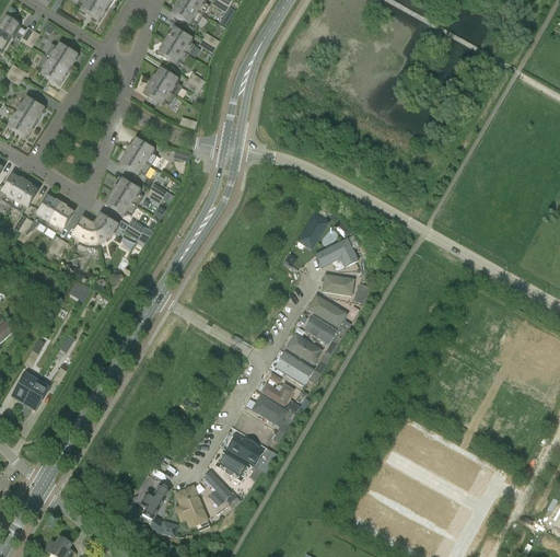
[(98,19),(107,4),(100,0),(78,0),(77,2),(83,6),(82,8),(98,19)]
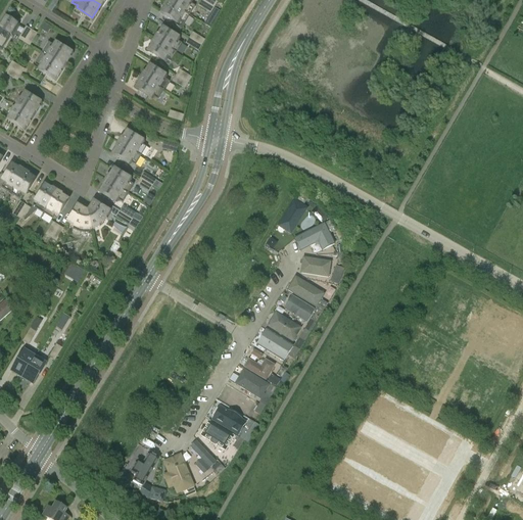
[(190,13),(170,0),(167,0),(161,10),(178,20),(179,18),(184,21),(190,13)]
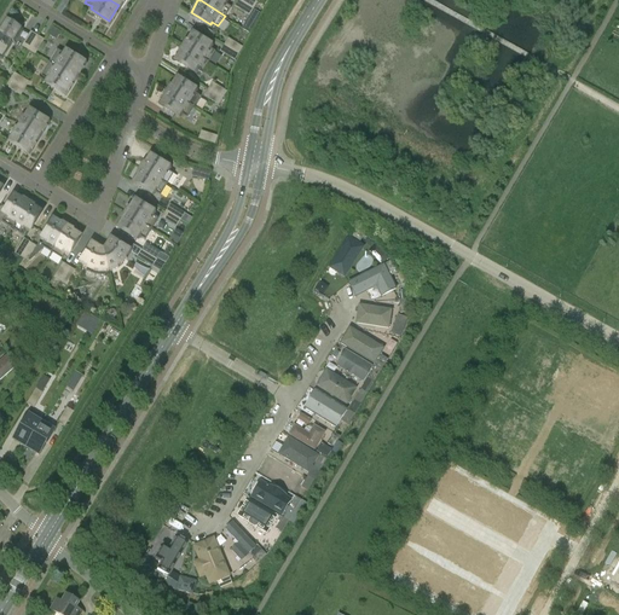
[(201,0),(225,16),(231,5),(225,1),(225,0),(201,0)]
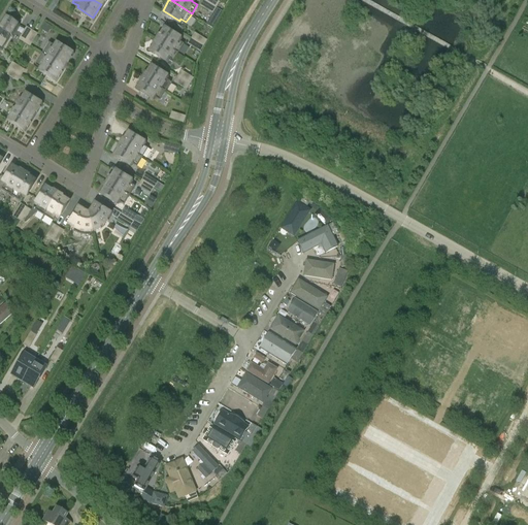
[(216,5),(208,0),(203,0),(201,3),(212,10),(216,5)]
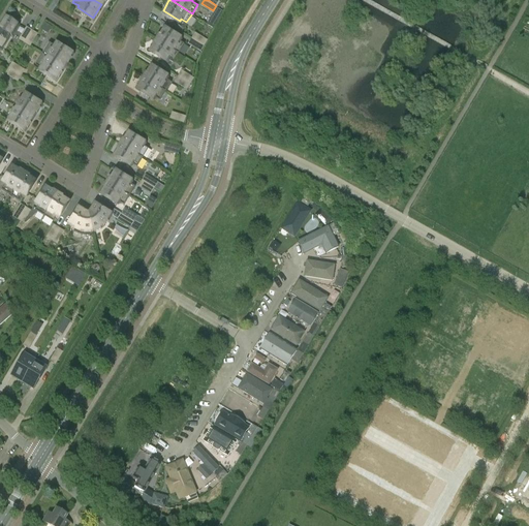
[(0,25),(0,47),(2,49),(20,20),(8,12),(0,25)]
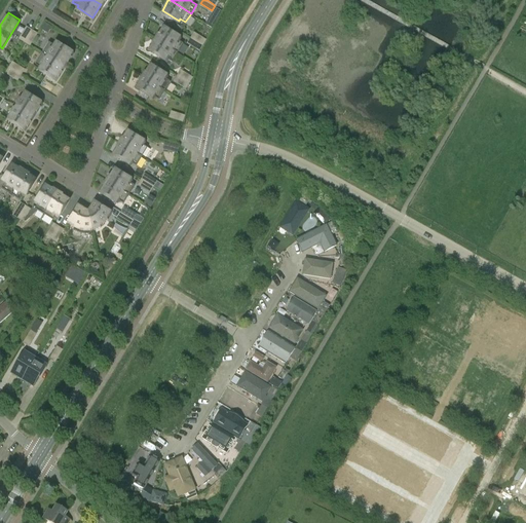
[(25,40),(31,30),(26,26),(19,37),(25,40)]
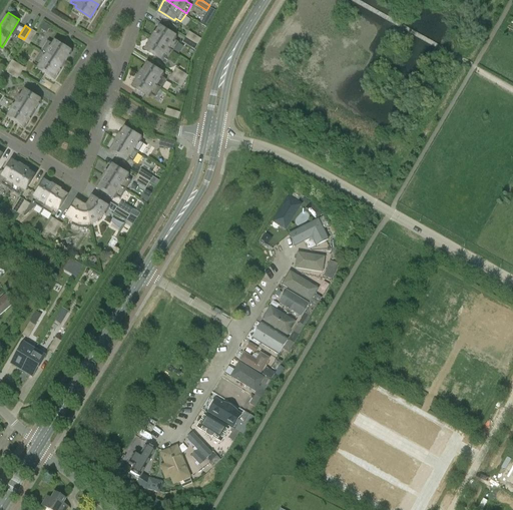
[(158,26),(152,36),(173,49),(178,41),(173,37),(174,36),(158,26)]
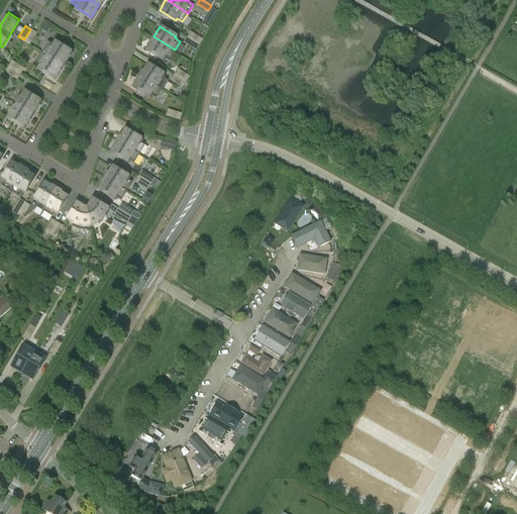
[(30,29),(24,39),(29,43),(35,32),(30,29)]
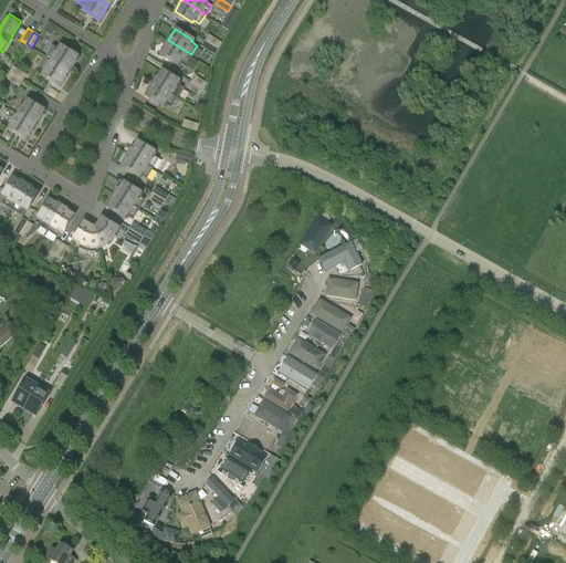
[(210,33),(207,40),(218,47),(222,41),(210,33)]
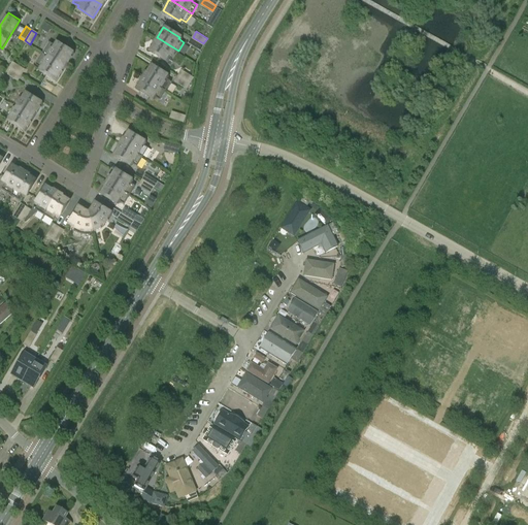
[(178,51),(157,37),(150,48),(166,59),(167,57),(172,60),(178,51)]
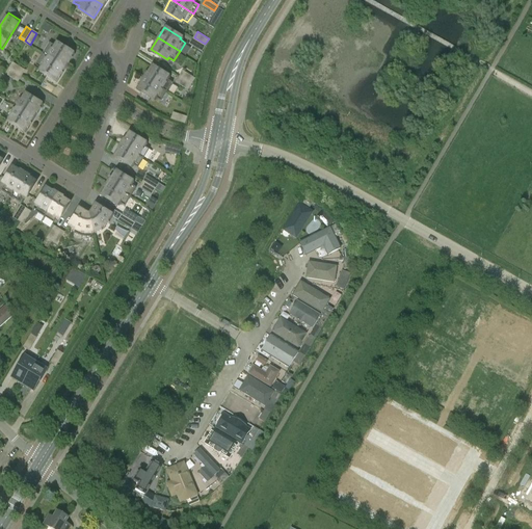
[(202,50),(205,44),(194,37),(190,43),(202,50)]
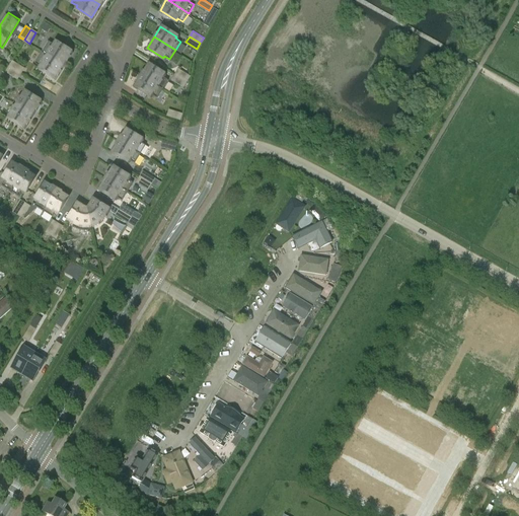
[(42,51),(63,64),(70,51),(55,42),(54,43),(48,40),(42,51)]
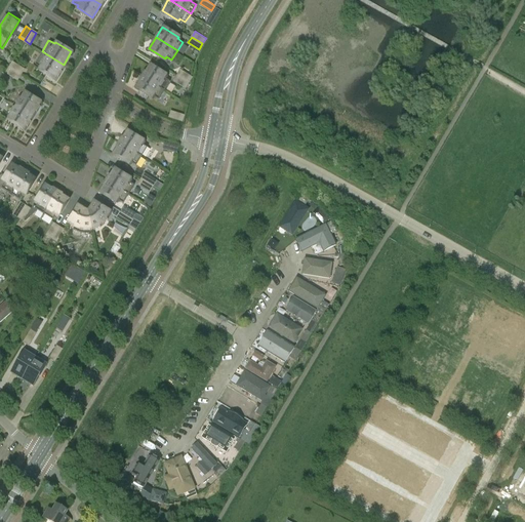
[(64,65),(42,51),(35,63),(40,66),(39,68),(55,78),(64,65)]
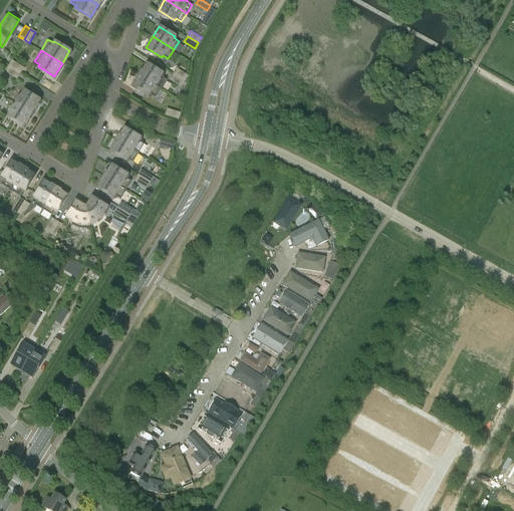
[(12,58),(9,64),(19,70),(22,65),(12,58)]
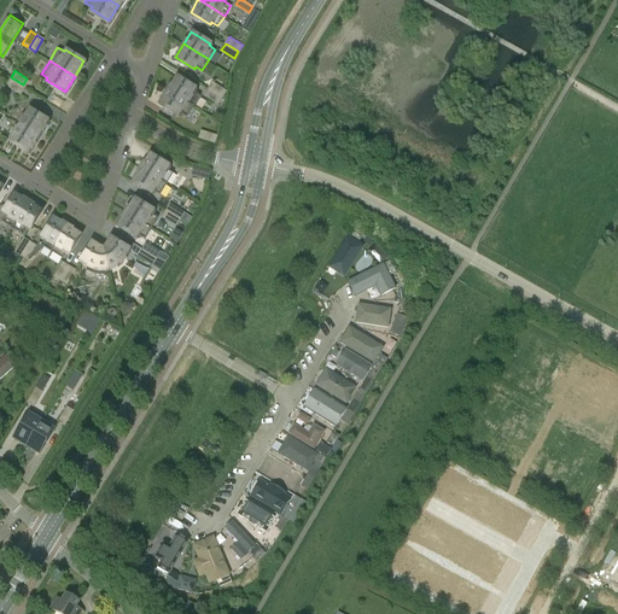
[(176,76),(168,88),(193,104),(200,94),(193,89),(196,88),(176,76)]
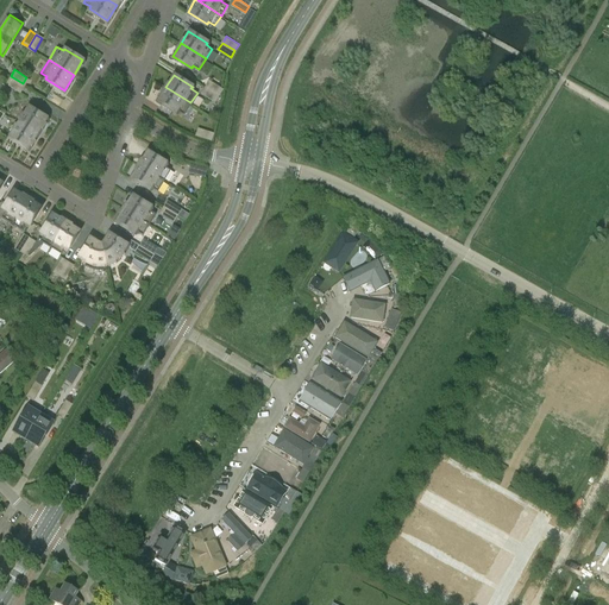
[(19,90),(23,83),(11,76),(6,82),(19,90)]
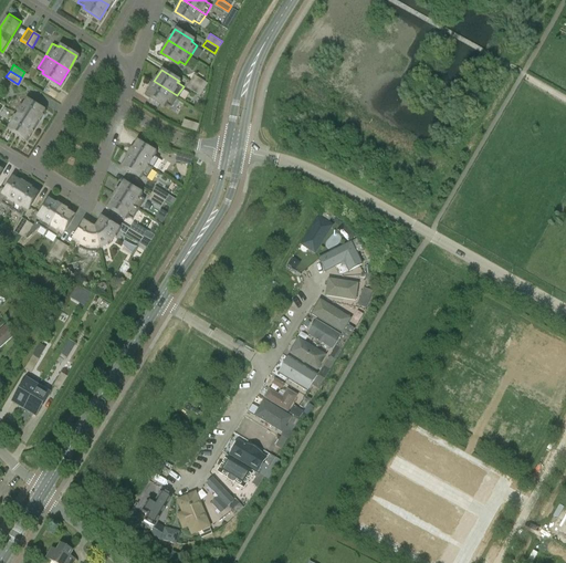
[(196,74),(192,80),(203,87),(207,81),(196,74)]
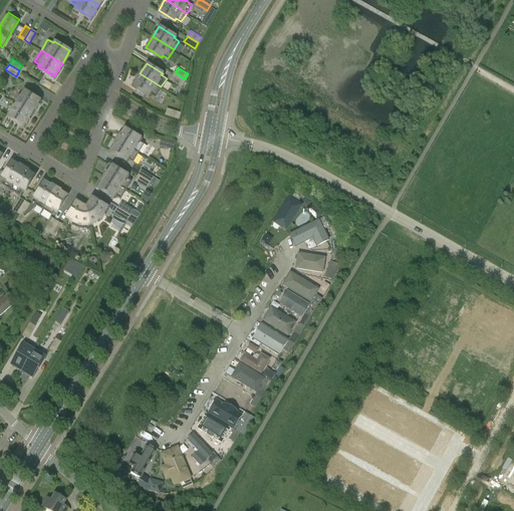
[(182,84),(185,79),(175,72),(171,78),(182,84)]
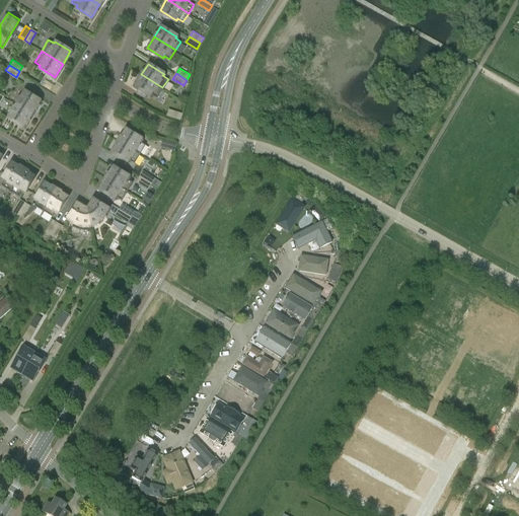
[(162,87),(141,74),(135,84),(150,94),(152,93),(157,96),(162,87)]
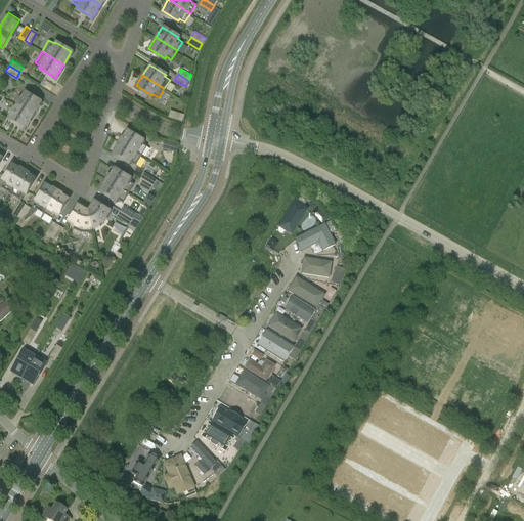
[(16,104),(32,115),(40,101),(24,91),(16,104)]
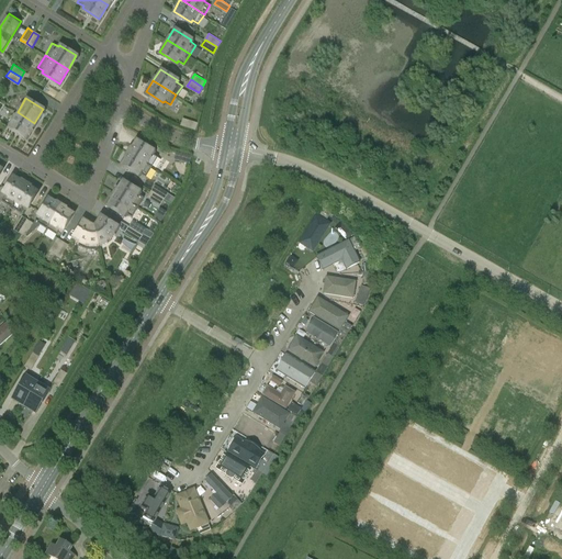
[(34,123),(18,112),(9,125),(26,136),(34,123)]
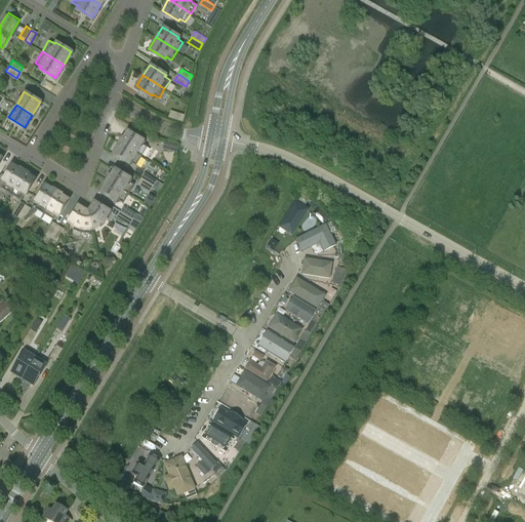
[(172,110),(170,116),(183,120),(185,114),(172,110)]
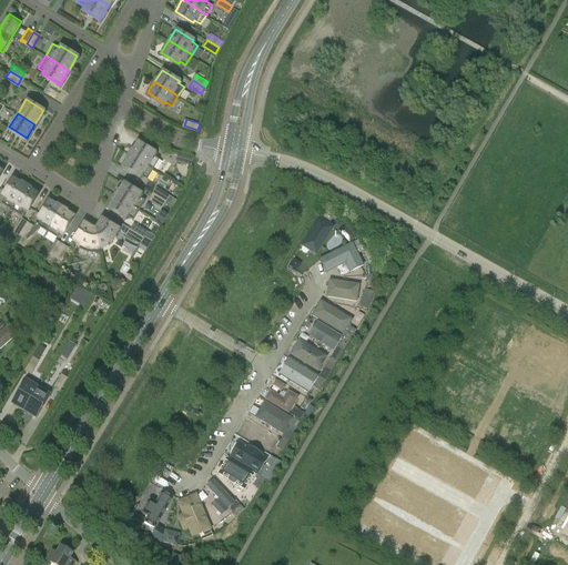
[(130,152),(153,167),(160,158),(153,153),(154,152),(138,141),(130,152)]
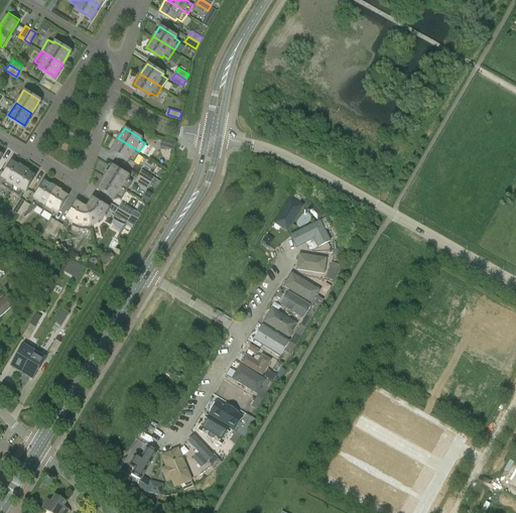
[(134,160),(139,151),(118,138),(112,149),(128,159),(129,157),(134,160)]
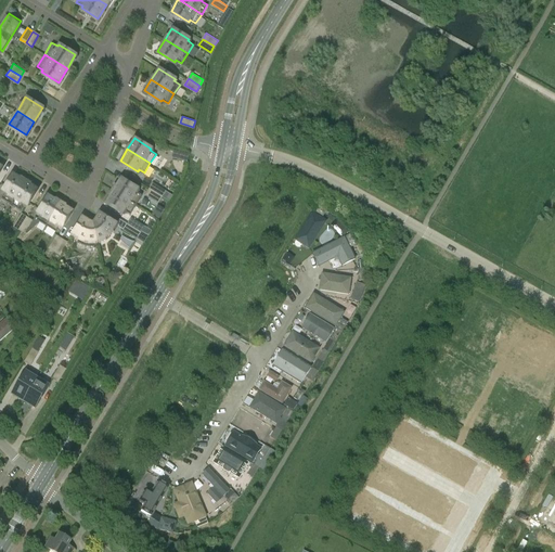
[(173,156),(186,159),(189,153),(176,150),(173,156)]
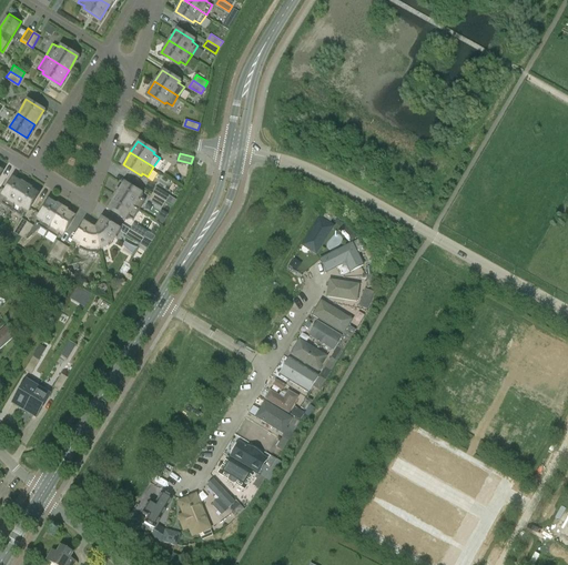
[(11,208),(26,184),(14,177),(3,194),(6,195),(2,201),(11,208)]
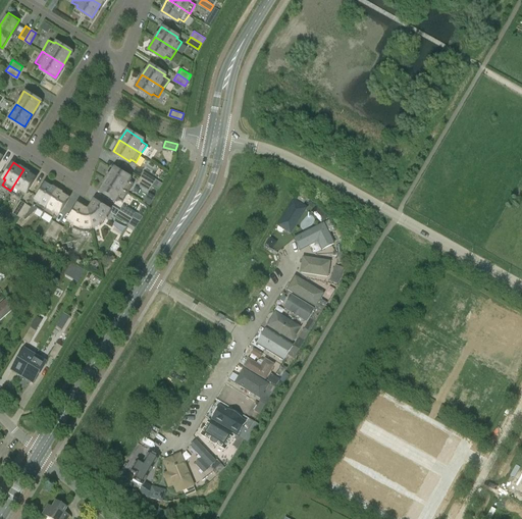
[(106,177),(128,191),(134,183),(128,178),(129,177),(113,167),(106,177)]
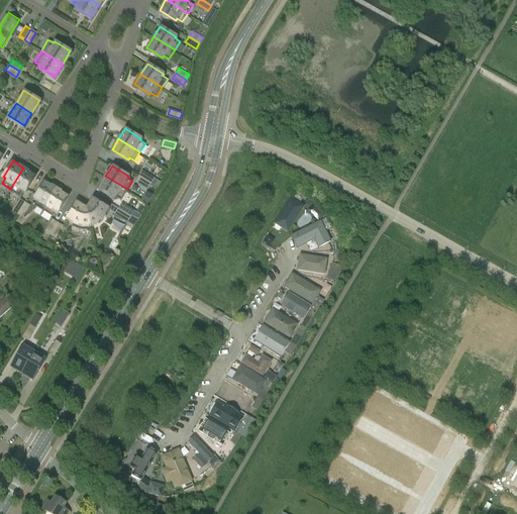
[(23,168),(10,189),(19,194),(22,189),(24,190),(34,174),(23,168)]
